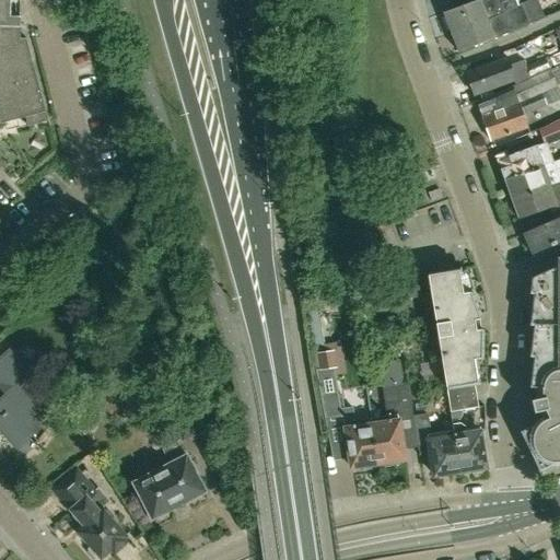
[(0,0),(0,106),(4,121),(0,121),(0,124),(25,117),(27,127),(48,120),(26,38),(20,38),(21,16),(10,16),(10,0),(0,0)]
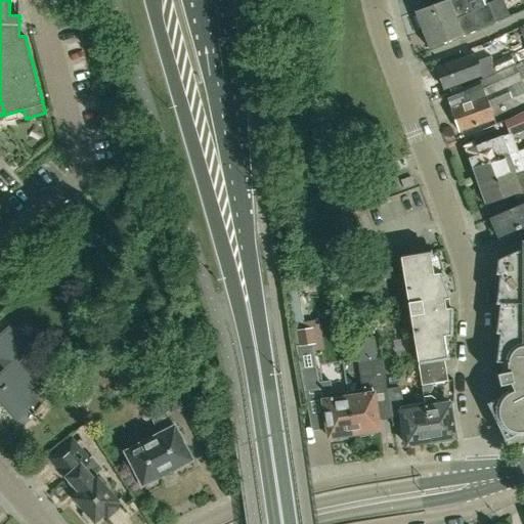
[(437,0),(438,3),(416,11),(422,30),(468,13),(485,5),(483,0),(437,0)]
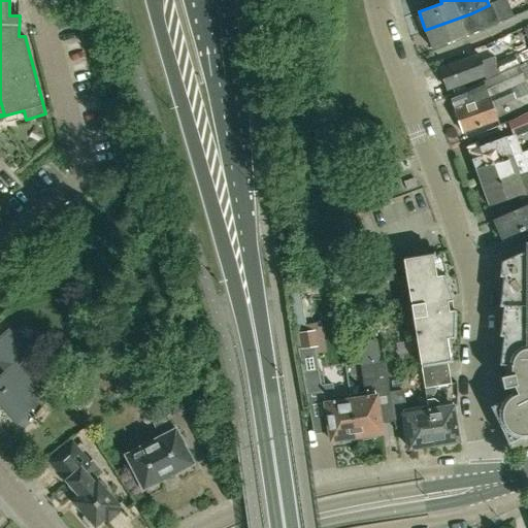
[(471,13),(425,30),(432,50),(433,48),(464,37),(499,23),(492,4),(489,6),(489,5),(471,13)]
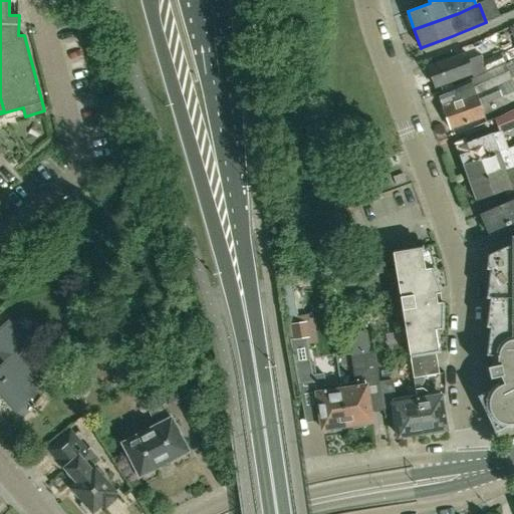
[(472,79),(505,64),(500,53),(482,61),(481,56),(469,60),(466,53),(428,66),(436,87),(470,75),(472,79)]
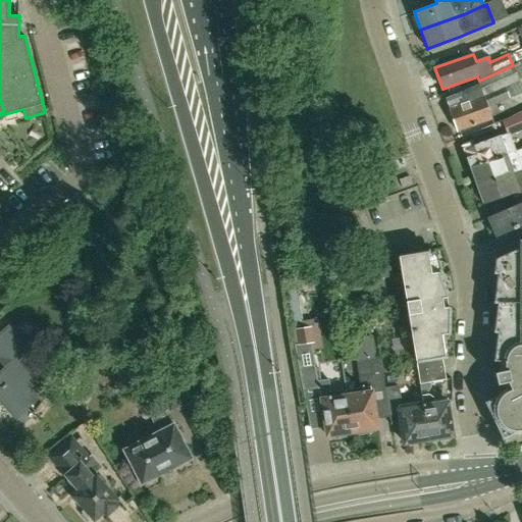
[(521,61),(513,65),(479,81),(446,95),(445,95),(449,108),(458,132),(459,132),(459,131),(492,118),(488,107),(521,93),(521,84),(520,81),(521,79),(521,61)]
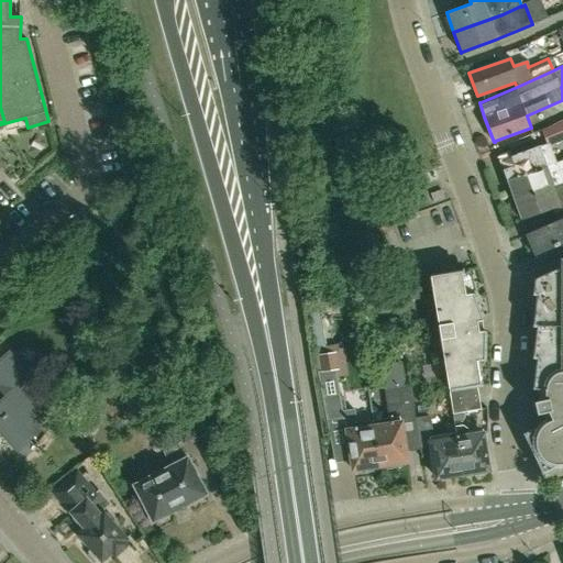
[(549,143),(515,155),(500,161),(508,181),(547,166),(556,163),(549,143)]
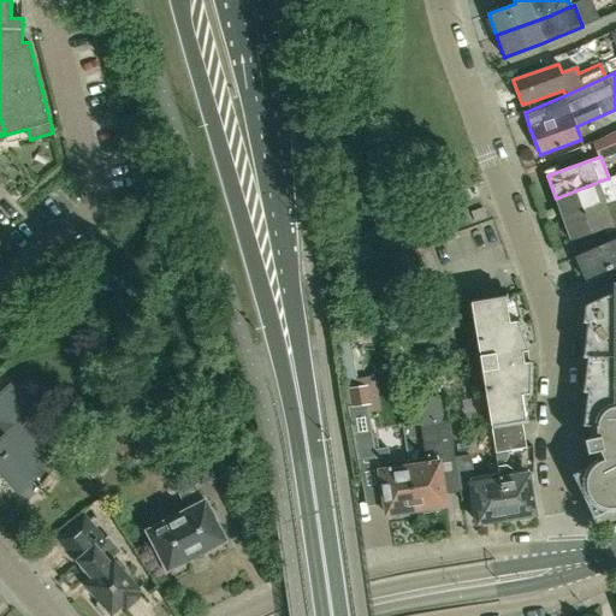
[(556,199),(563,219),(615,199),(615,175),(609,178),(598,182),(556,199)]
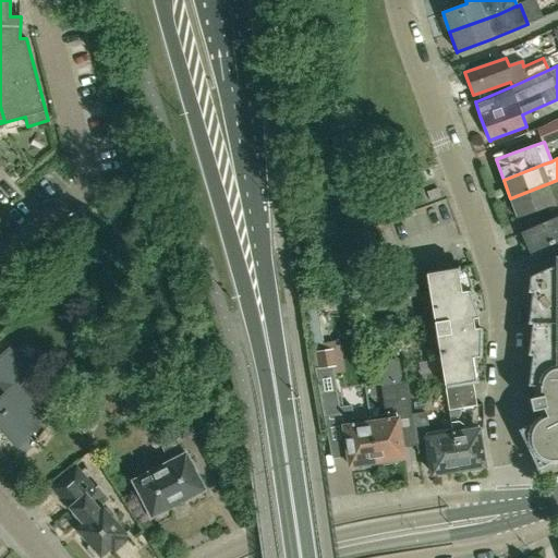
[(557,206),(557,180),(510,198),(518,218),(549,206),(550,209),(557,206)]
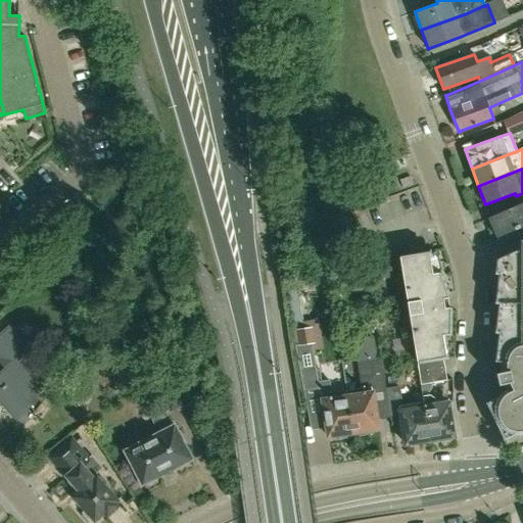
[(402,187),(413,184),(410,176),(399,180),(402,187)]
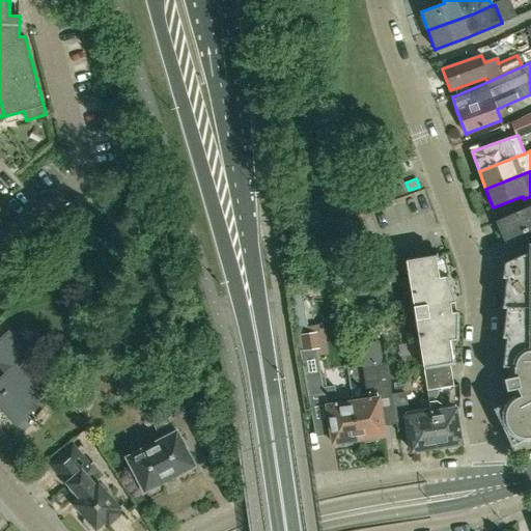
[(530,205),(497,222),(505,241),(530,228),(530,205)]
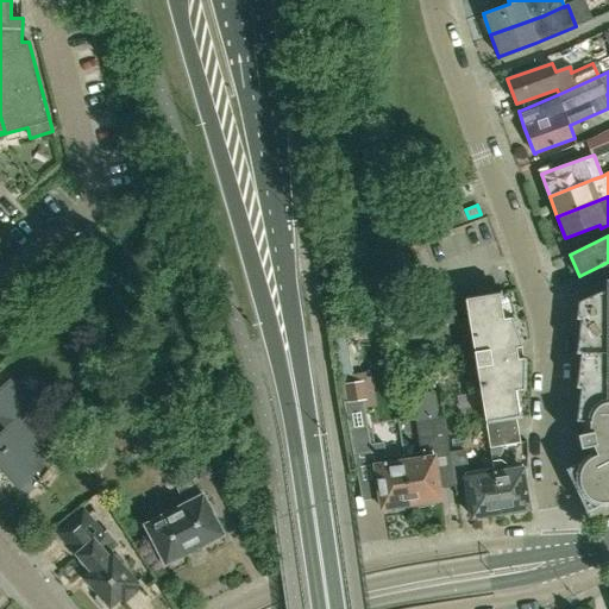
[(608,287),(578,301),(576,319),(583,320),(583,334),(578,333),(576,353),(583,355),(583,369),(578,368),(576,388),(583,389),(583,402),(578,402),(576,422),(579,422),(589,422),(589,432),(578,434),(581,449),(592,446),(596,453),(565,469),(586,513),(608,501),(608,287)]
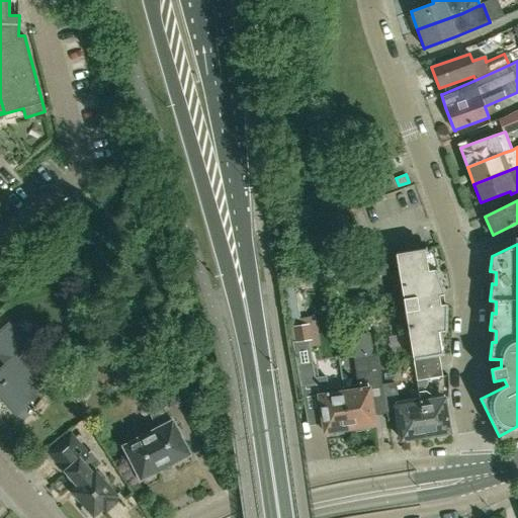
[(444,294),(435,269),(428,270),(425,249),(396,253),(417,380),(426,379),(442,376),(439,354),(442,354),(438,332),(445,331),(446,305),(445,305),(440,306),(438,295),(443,294),(444,294)]
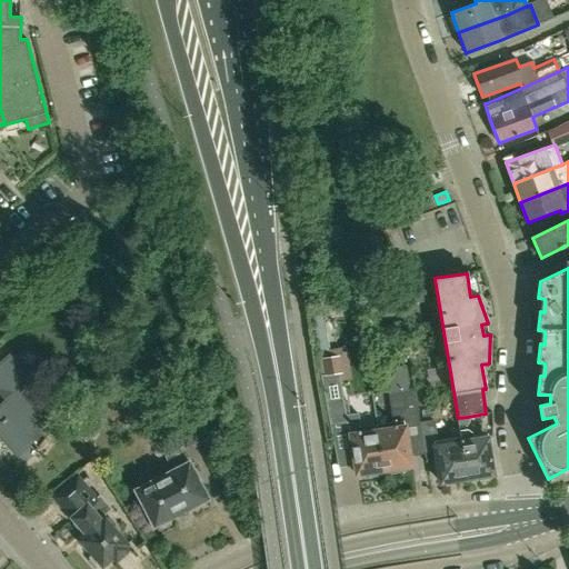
[(38,446),(51,430),(18,391),(30,380),(9,357),(0,363),(0,390),(8,400),(0,407),(0,422),(1,423),(0,425),(0,433),(18,455),(33,441),(38,446)]
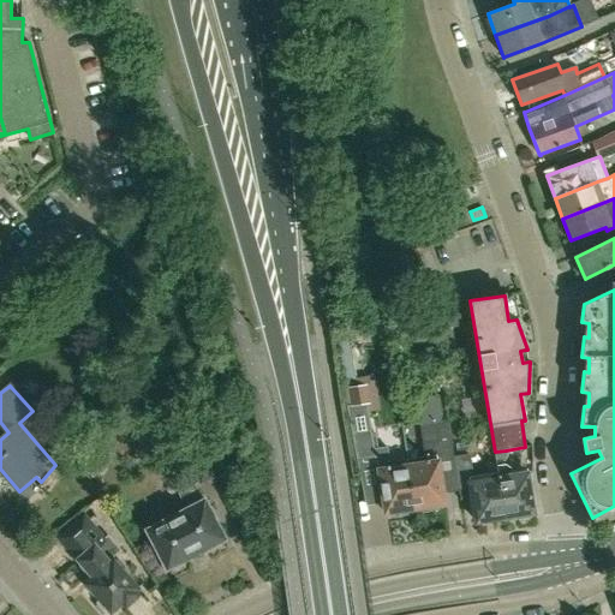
[(440,400),(418,402),(422,427),(443,423),(440,400)]
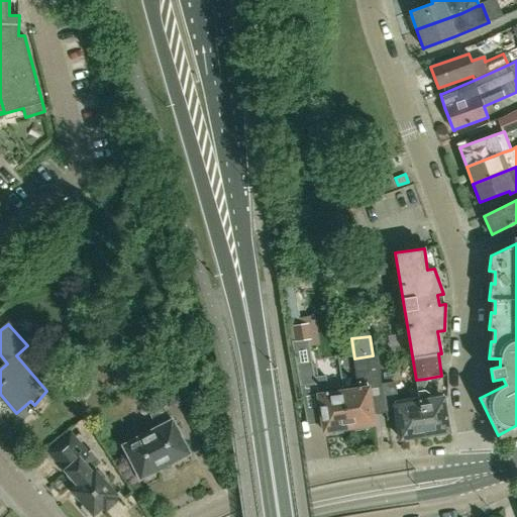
[(343,392),(349,432),(364,430),(363,426),(374,424),(370,396),(372,395),(371,389),(381,387),(384,407),(385,407),(386,411),(386,410),(382,386),(381,386),(376,354),(373,355),(354,358),(358,390),(343,392)]
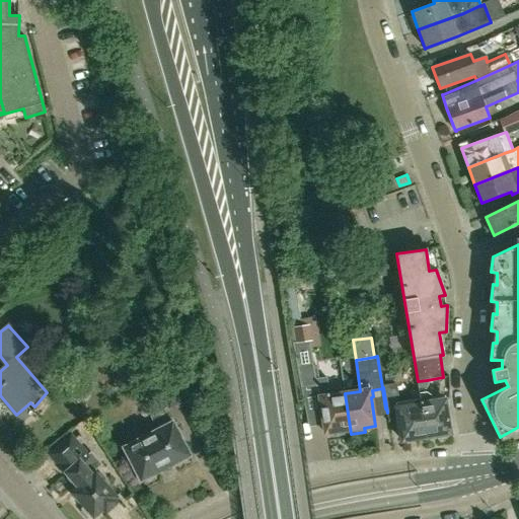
[(338,436),(351,434),(345,393),(329,395),(327,378),(319,379),(317,368),(313,366),(313,365),(303,367),(306,388),(316,387),(319,404),(321,404),(325,434),(338,432),(338,436)]
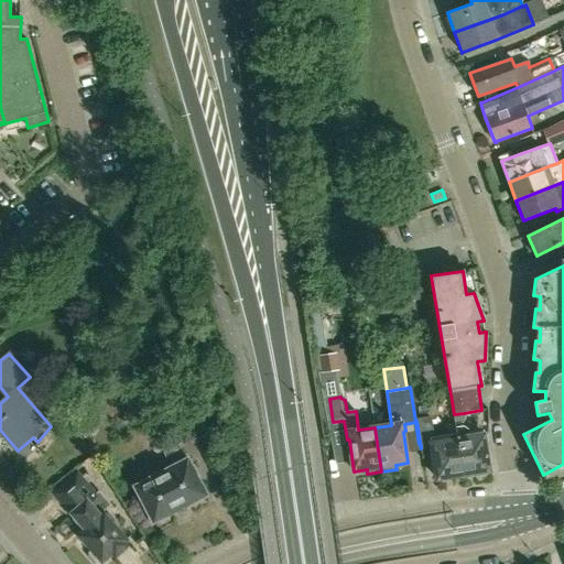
[(464,413),(454,414),(455,424),(464,475),(473,473),(476,477),(488,475),(489,470),(490,470),(485,434),(468,437),(467,429),(464,426),(462,426),(461,424),(465,421),(464,413)]
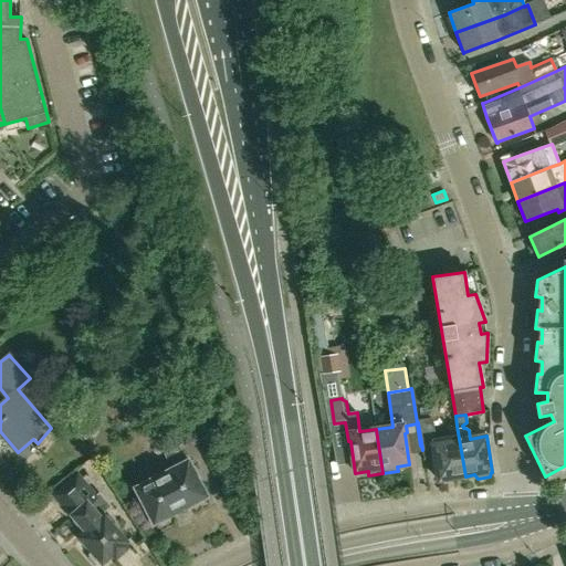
[(449,442),(447,440),(435,441),(431,420),(418,422),(422,449),(433,448),(438,481),(441,480),(443,483),(451,482),(453,478),(465,477),(457,426),(448,427),(449,437),(452,440),(449,442)]
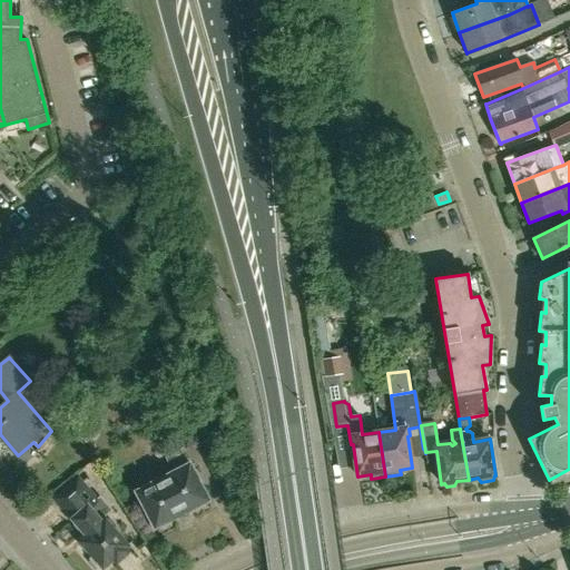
[(155,526),(207,499),(182,450),(166,458),(174,472),(137,491),(155,526)]
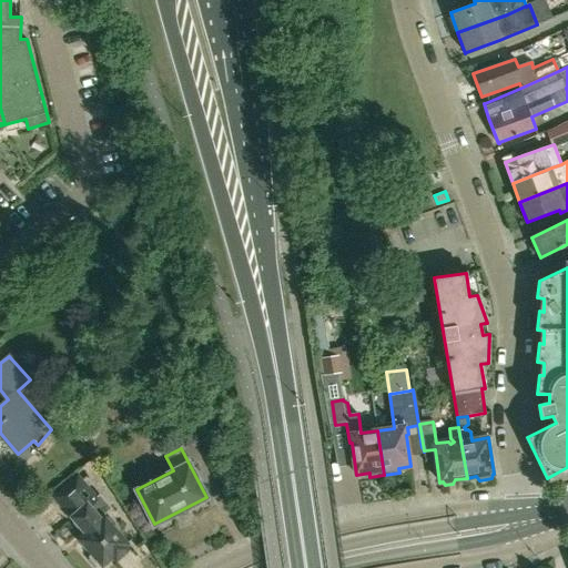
[(127,549),(123,546),(127,544),(104,519),(102,521),(100,518),(111,508),(100,495),(95,498),(78,477),(54,496),(87,535),(81,539),(93,554),(90,557),(98,566),(101,564),(102,565),(113,555),(117,558),(127,549)]
